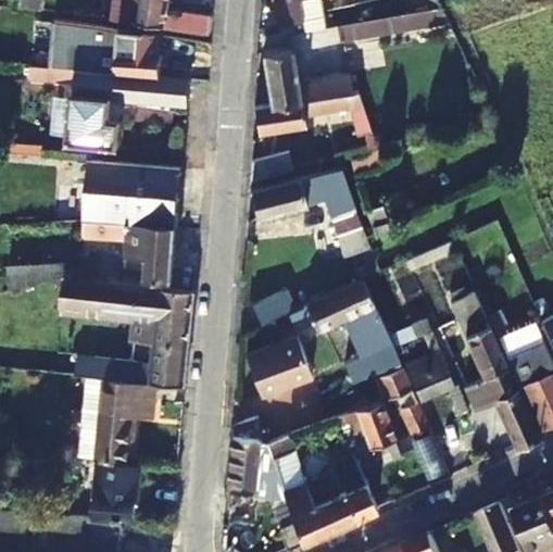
[(25,0),(25,9),(42,12),(44,0),(25,0)]
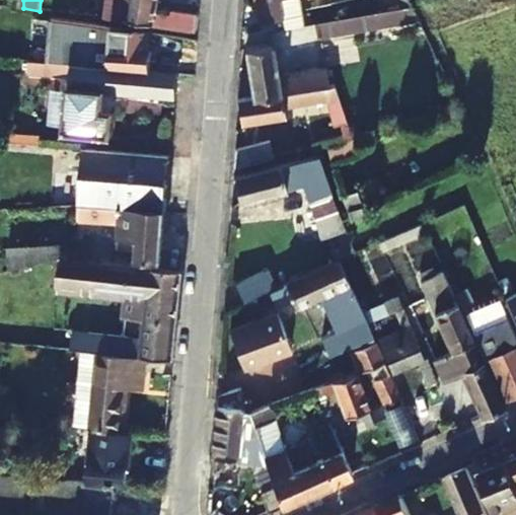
[(153,15),(156,0),(109,0),(106,21),(197,35),(198,18),(171,13),(170,17),(153,15)]
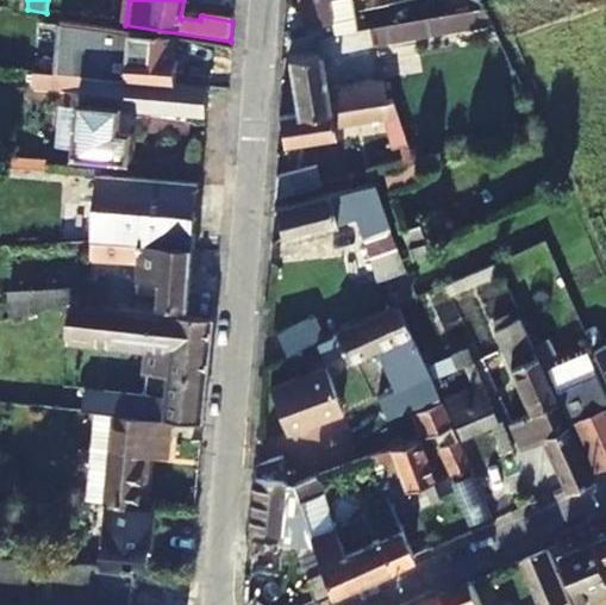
[(339,39),(362,36),(355,0),(301,0),(310,33),(336,26),(339,39)]
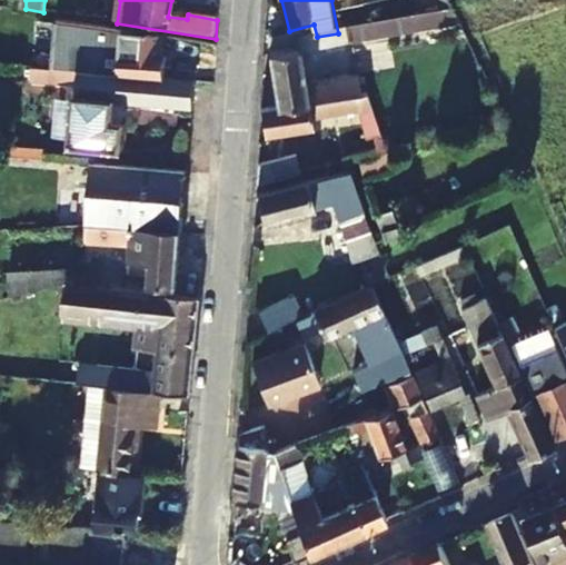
[(454,11),(350,31),(354,48),(462,29),(454,11)]
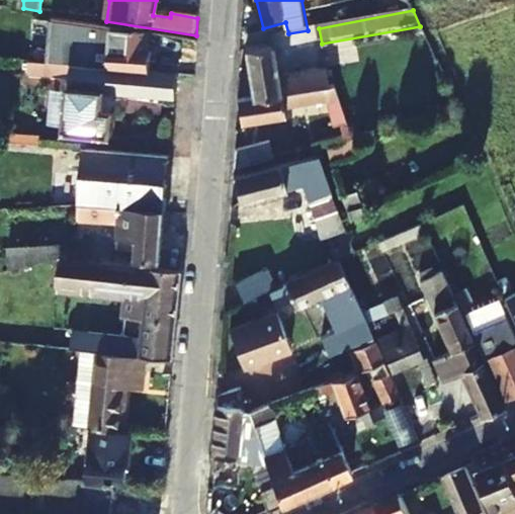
[(63,31),(65,22),(46,20),(44,28),(63,31)]
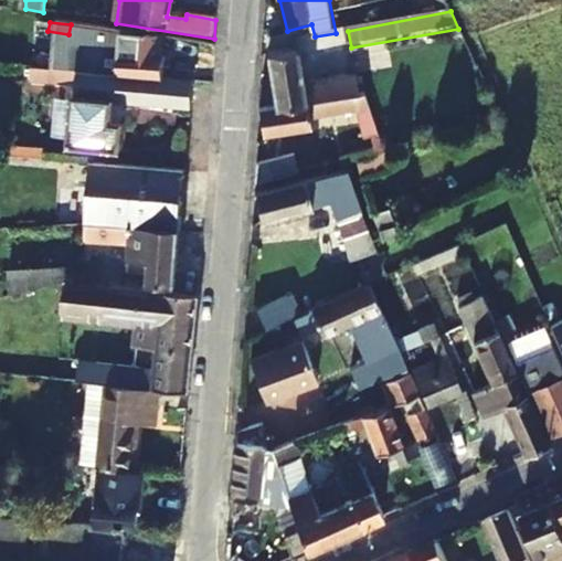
[(159,60),(161,39),(82,27),(80,43),(122,49),(117,77),(163,81),(167,61),(159,60)]
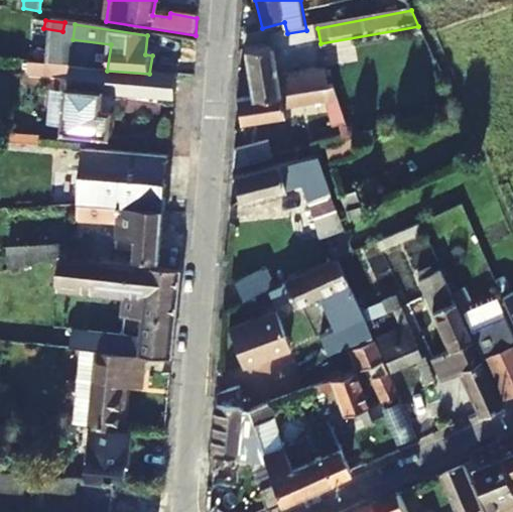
[(253,100),(326,87),(324,72),(276,79),(269,46),(243,51),(253,100)]
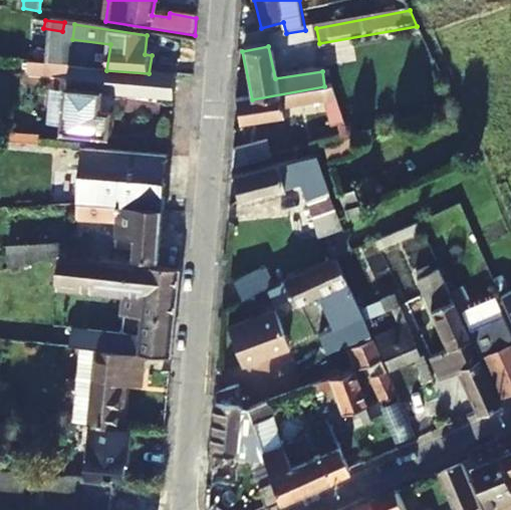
[(59,65),(68,66),(70,56),(59,55),(59,65)]
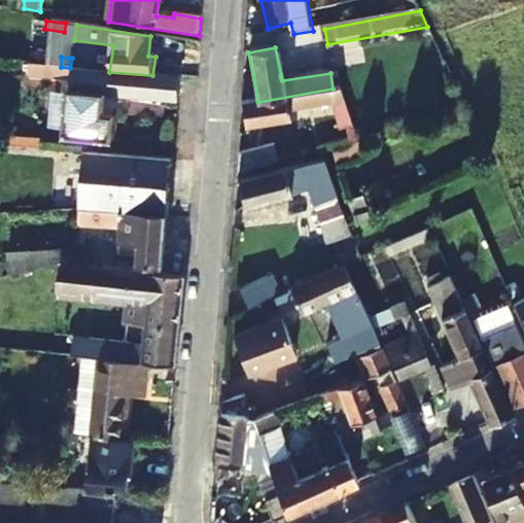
[(29,77),(59,79),(61,67),(30,64),(29,77)]
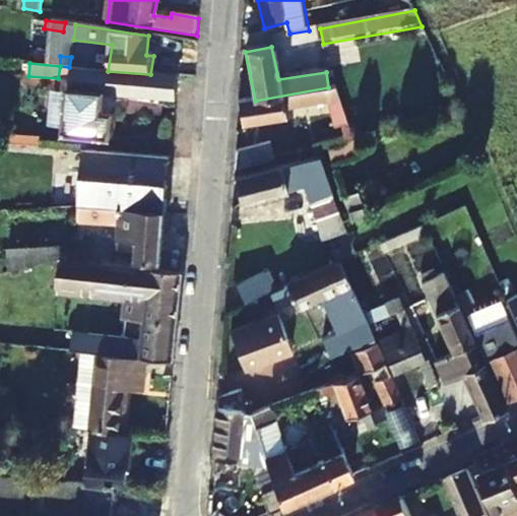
[(72,67),(67,136),(113,140),(115,116),(104,114),(105,95),(174,101),(177,77),(150,74),(108,71),(72,67)]
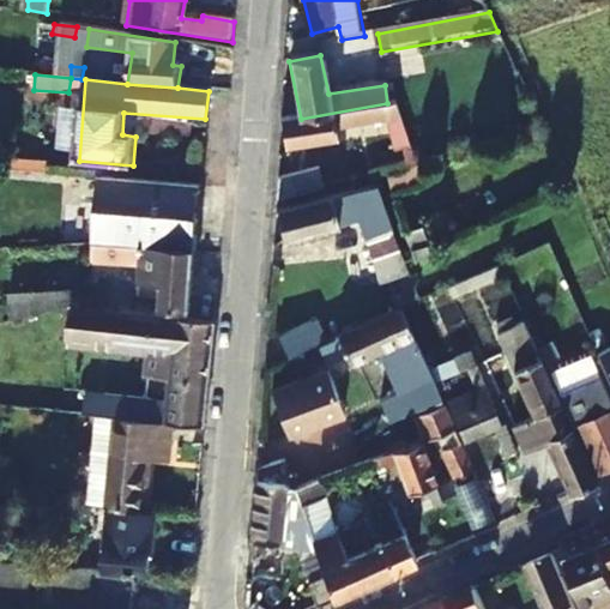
[(301,119),(281,121),(285,148),(337,140),(336,131),(385,124),(390,138),(405,136),(393,103),(387,103),(301,119)]
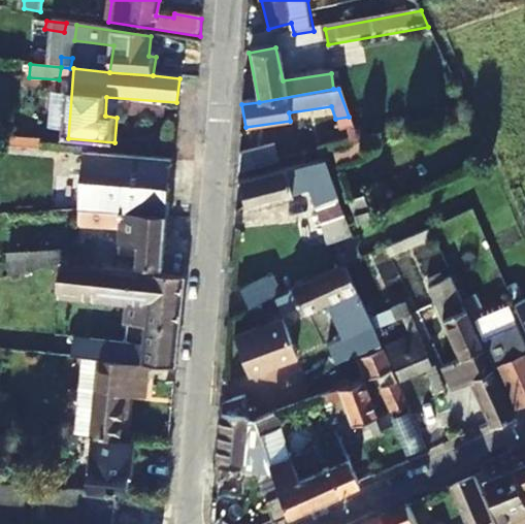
[(333,153),(337,165),(361,159),(357,146),(333,153)]
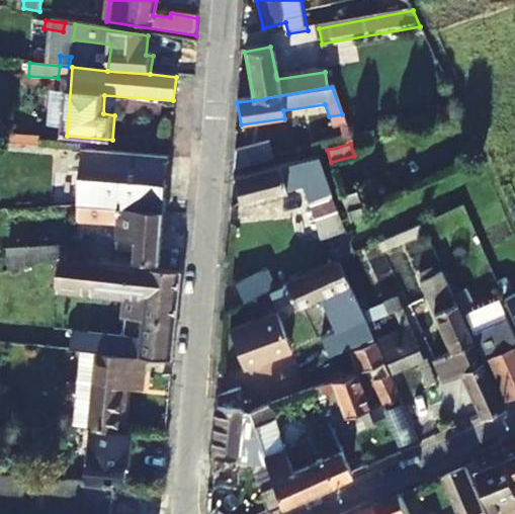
[(234,170),(269,161),(265,145),(234,153),(234,170)]
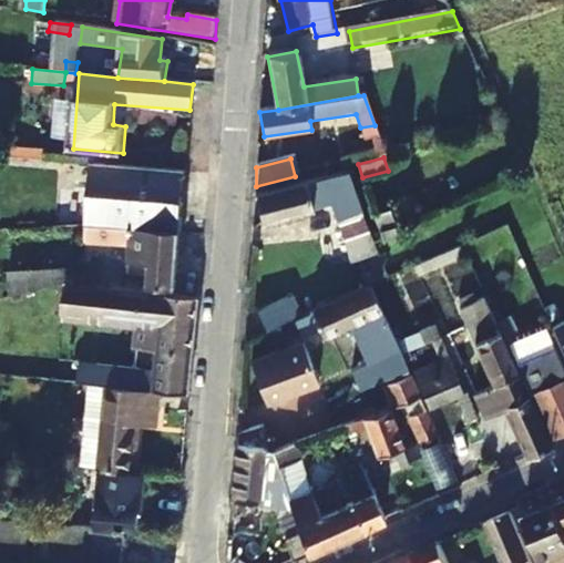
[(60,197),(57,231),(86,228),(178,236),(184,173),(91,166),(89,198),(60,197)]
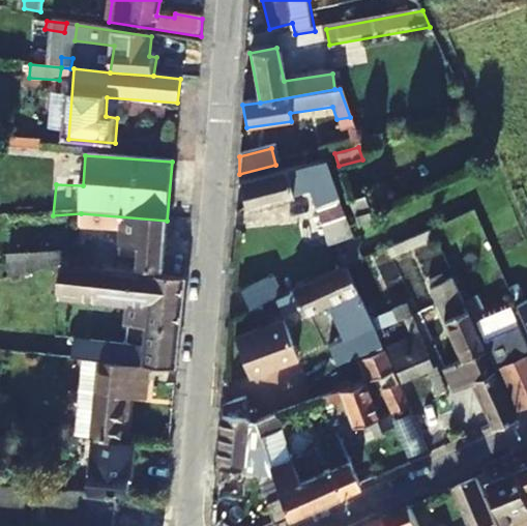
[(325,164),(238,185),(245,209),(292,197),(290,190),(317,182),(323,207),(314,210),(322,244),(352,238),(325,164)]
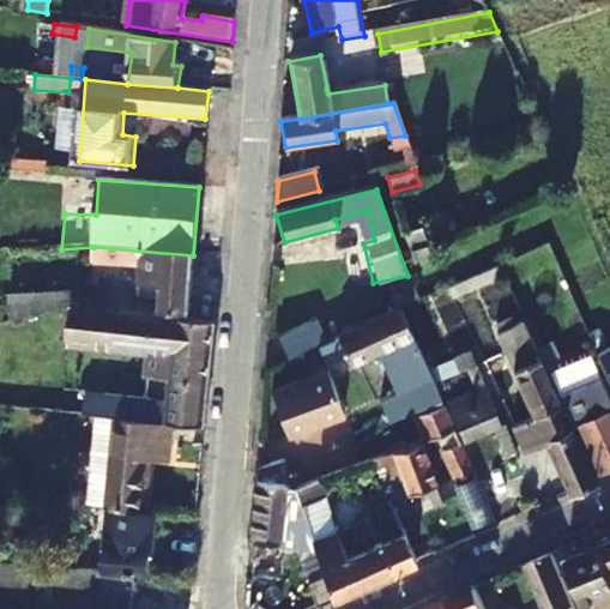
[(415,265),(433,257),(423,230),(405,236),(415,265)]
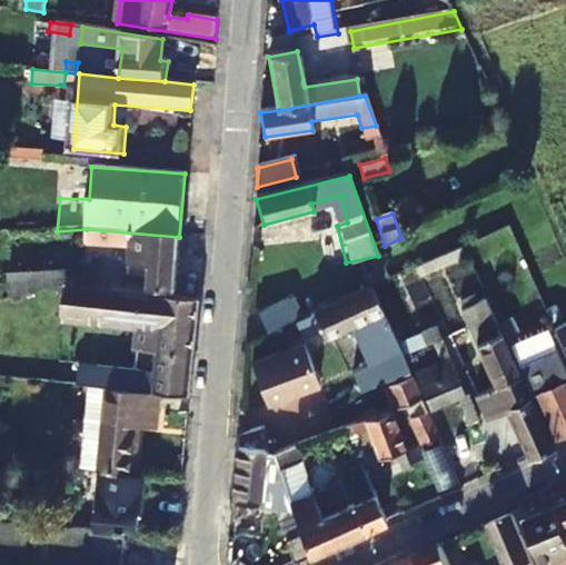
[(175,293),(179,237),(87,229),(85,246),(129,249),(128,266),(151,267),(150,290),(175,293)]
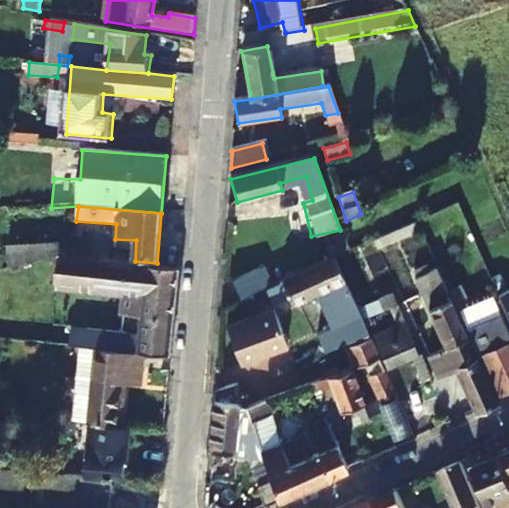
[(414,223),(371,242),(375,251),(418,233),(414,223)]
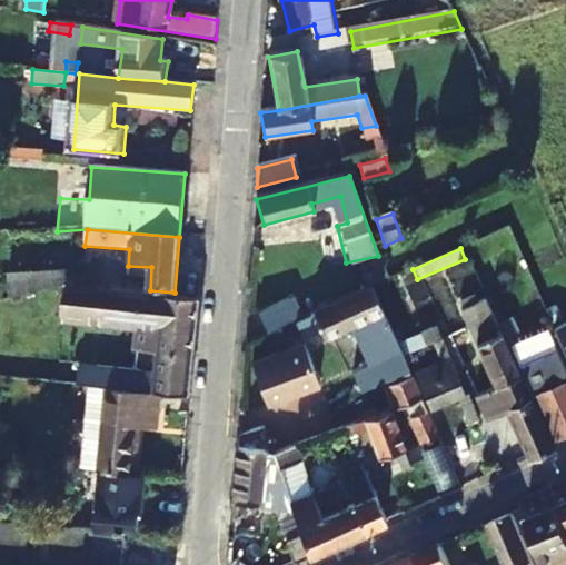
[(82,270),(81,286),(113,290),(116,274),(82,270)]
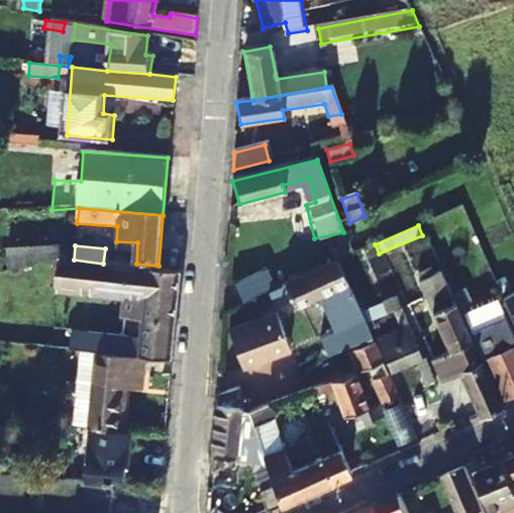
[(145,300),(143,322),(175,324),(180,274),(58,260),(56,289),(145,300)]
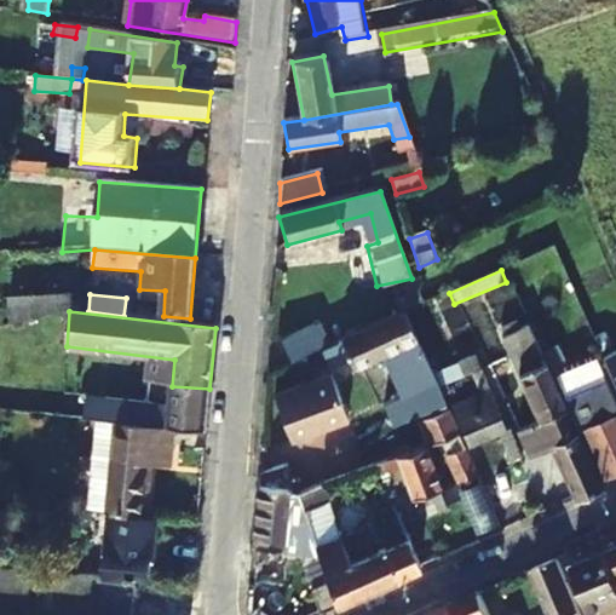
[(318,351),(328,372),(349,363),(352,369),(415,343),(402,315),(326,348),(318,351)]
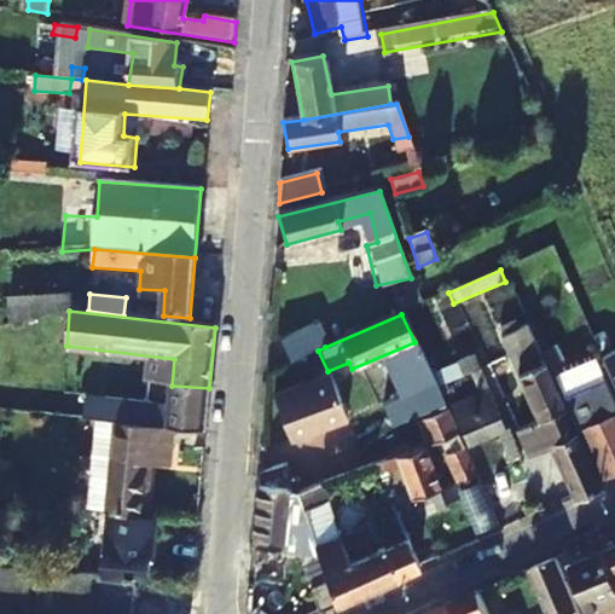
[(564,412),(534,347),(526,326),(517,330),(514,323),(498,330),(499,339),(537,424),(564,412)]
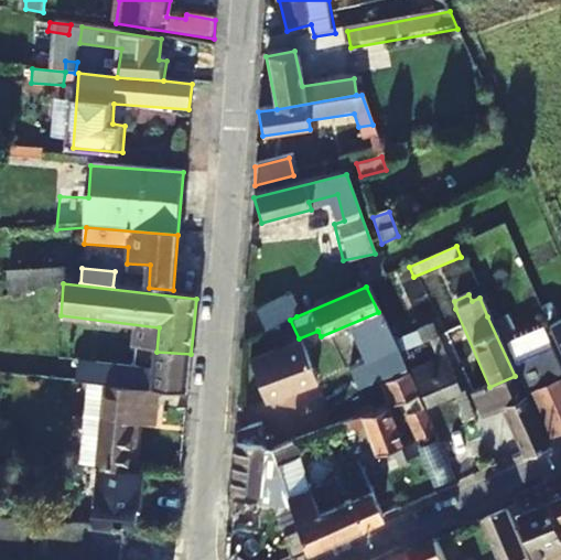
[(251,312),(260,333),(290,320),(297,316),(288,295),(251,312)]
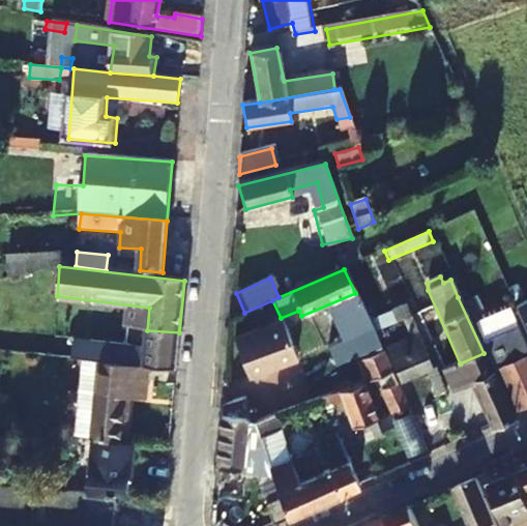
[(499,324),(519,316),(515,308),(496,317),(499,324)]
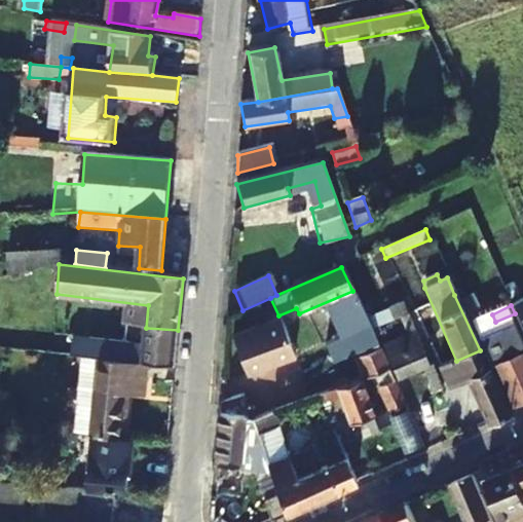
[(247,378),(295,359),(281,323),(232,339),(247,378)]
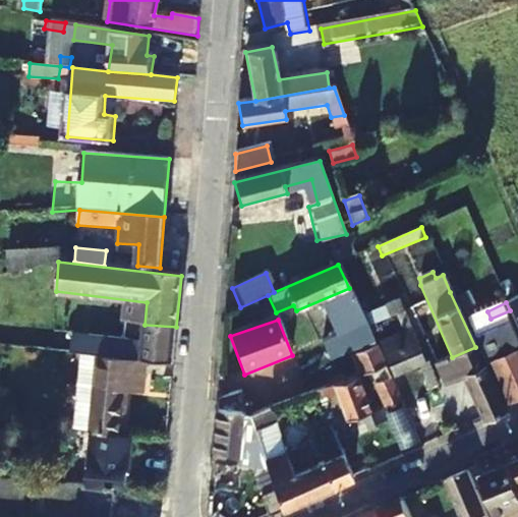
[(145,325),(144,343),(174,346),(176,327),(145,325)]
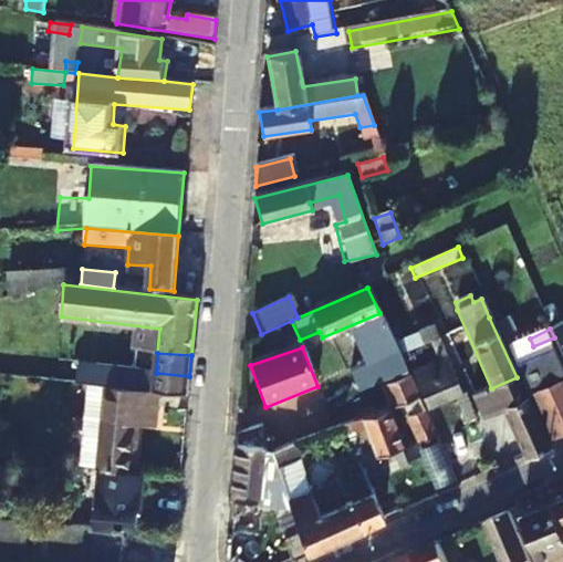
[(456,397),(461,409),(470,406),(467,398),(448,361),(414,374),(427,407),(456,397)]
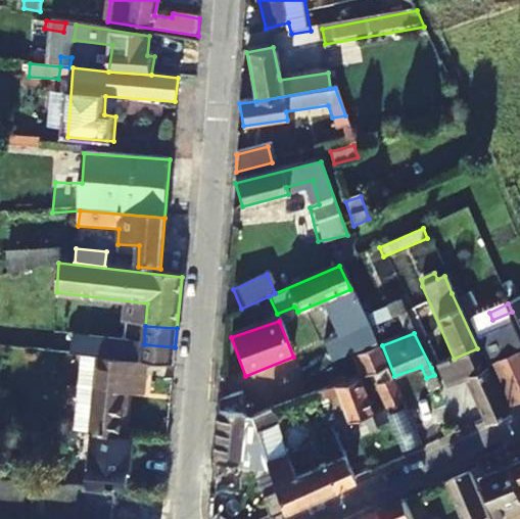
[(98,359),(99,340),(73,338),(72,355),(84,357),(98,359)]
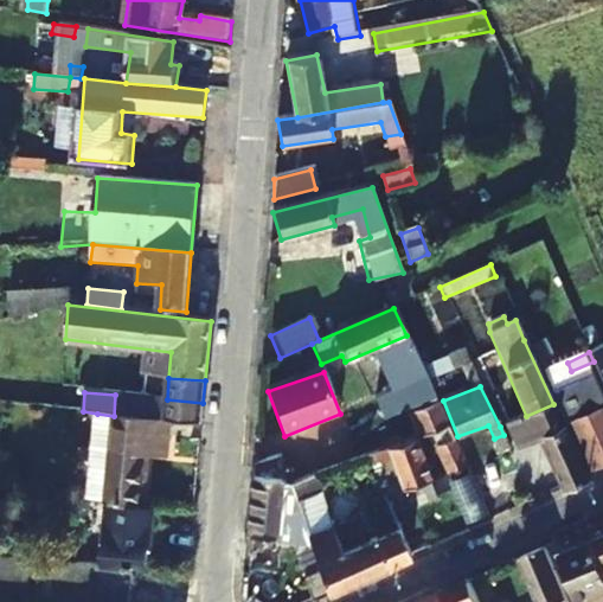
[(166,422),(167,399),(115,395),(114,416),(119,416),(166,422)]
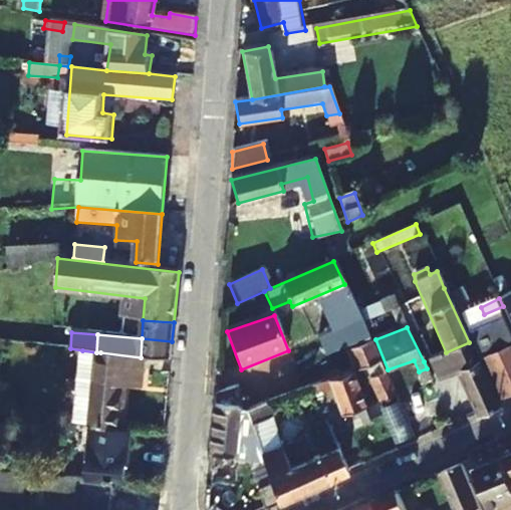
[(172,341),(142,338),(141,357),(148,358),(170,361),(172,341)]
